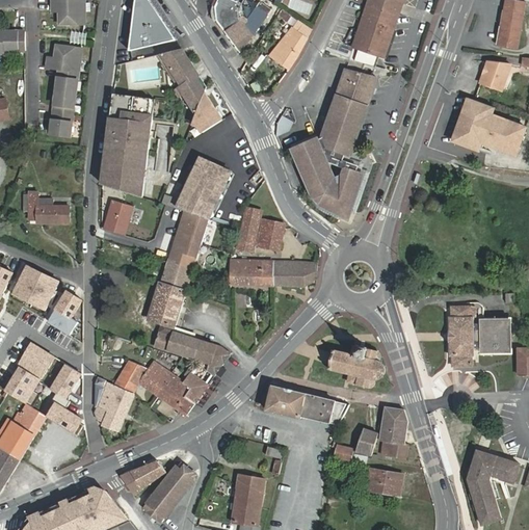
[(83,23),(83,0),(51,0),(51,7),(58,7),(58,23),(83,23)]
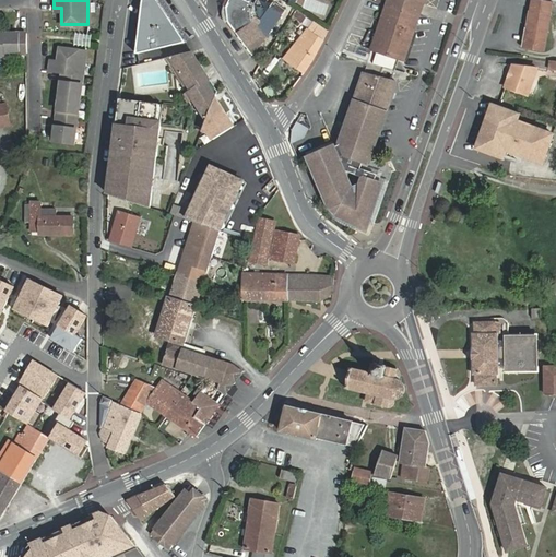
[(140,0),(134,52),(185,40),(157,0),(140,0)]
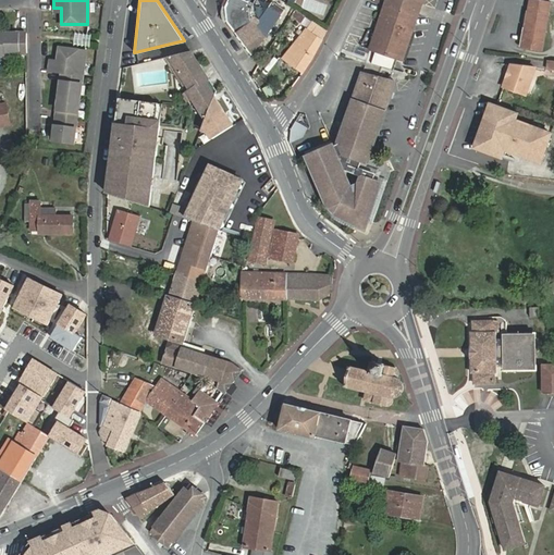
[(262,34),(282,8),(272,0),(270,0),(254,22),(250,19),(248,21),(246,1),(246,0),(224,0),(223,5),(224,21),(249,54),(262,34)]
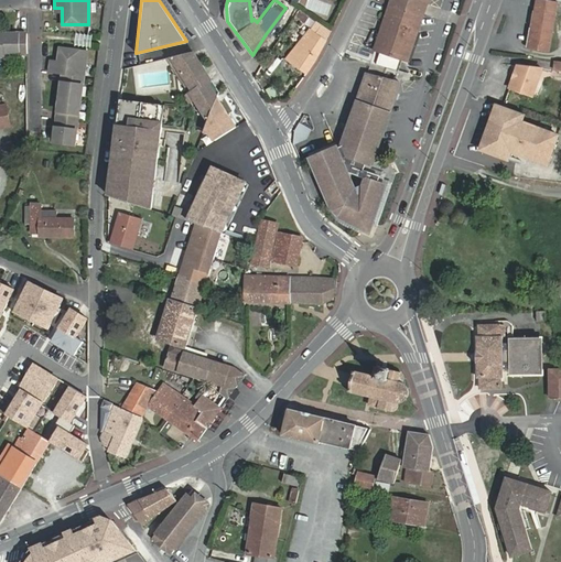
[(386,0),(367,58),(392,66),(396,57),(387,54),(388,51),(399,54),(413,11),(402,7),(403,0),(386,0)]
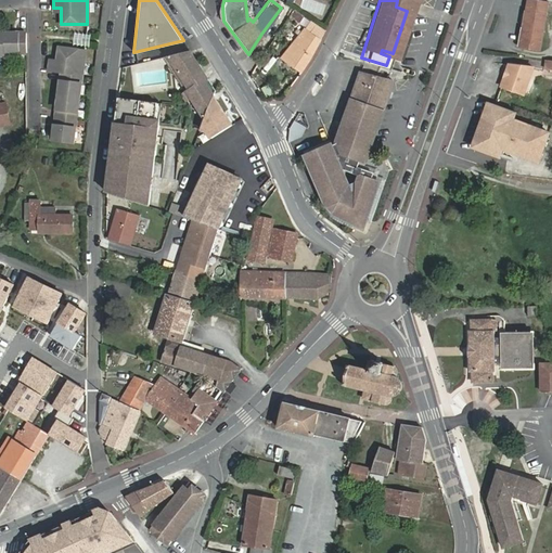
[(397,0),(396,7),(407,11),(393,53),(382,50),(381,53),(389,56),(386,65),(394,67),(415,0),(397,0)]
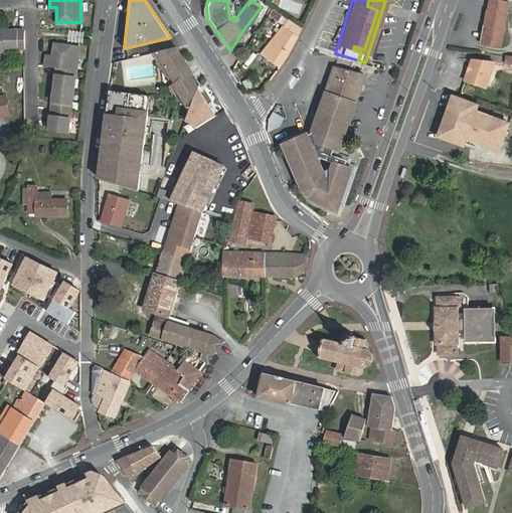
[(490,0),(482,45),(500,48),(508,2),(496,0),(490,0)]
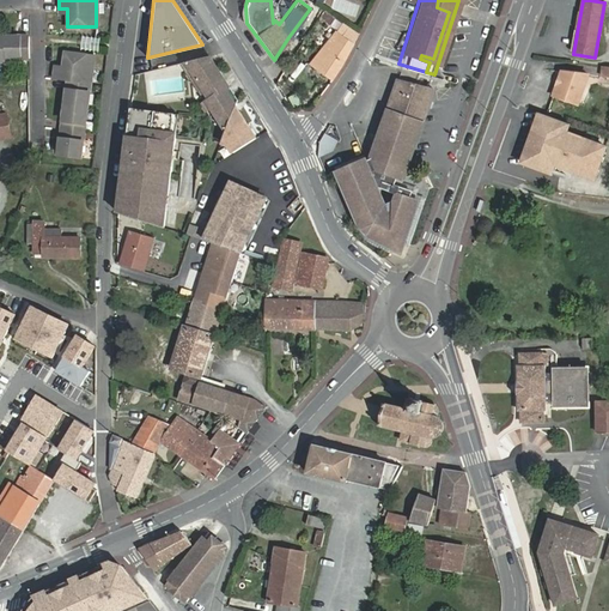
[(343,28),(339,35),(351,42),(355,35),(343,28)]
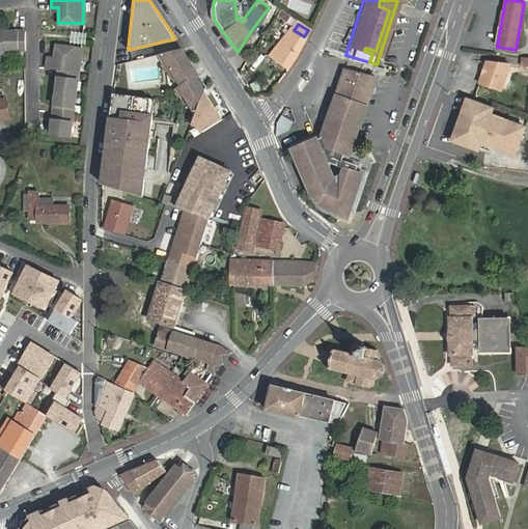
[(304,36),(294,30),(288,27),(267,55),(285,68),(292,59),(299,49),(304,36)]
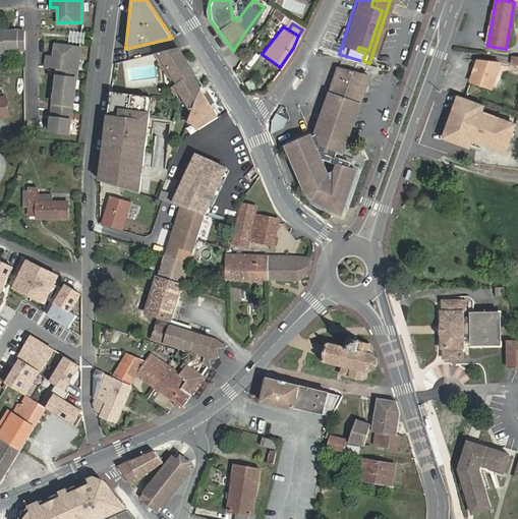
[(1,32),(1,51),(23,50),(23,32),(1,32)]
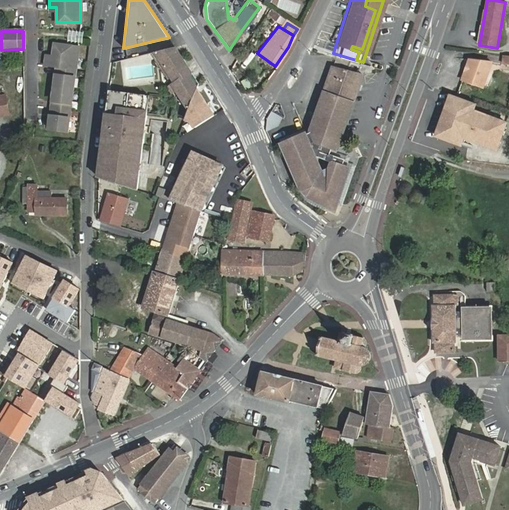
[(76,69),(79,46),(53,43),(51,56),(51,58),(46,57),(45,65),(76,69)]
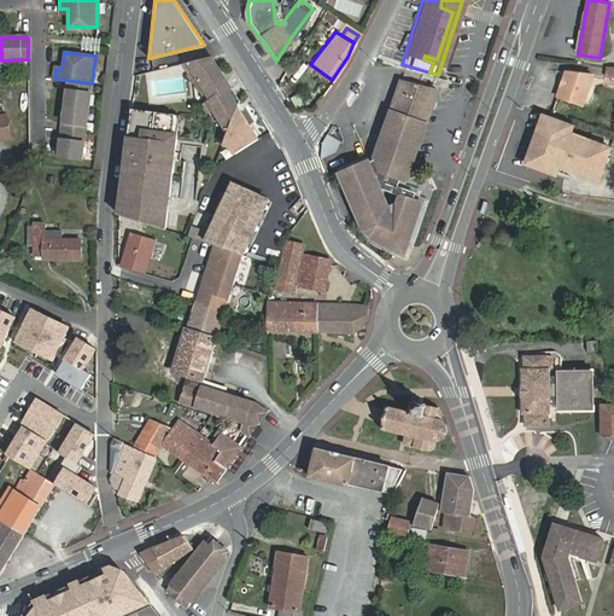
[(208,57),(181,64),(186,73),(189,71),(194,80),(192,82),(205,103),(200,105),(205,112),(210,110),(226,133),(235,104),(233,103),(229,97),(217,104),(212,98),(226,89),(221,81),(223,80),(208,57)]
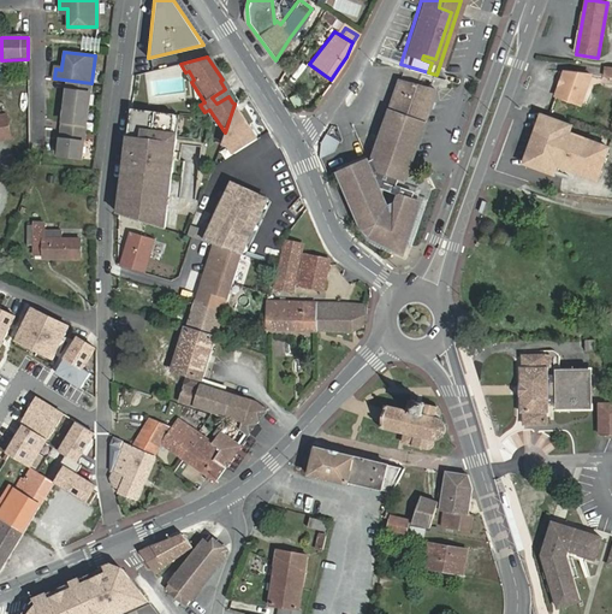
[(593,77),(566,72),(558,95),(582,105),(593,77)]
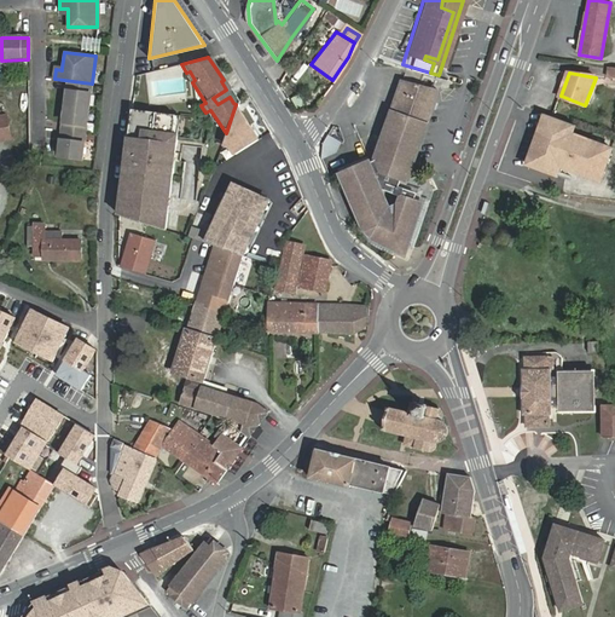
[(88,109),(92,84),(68,80),(64,105),(88,109)]
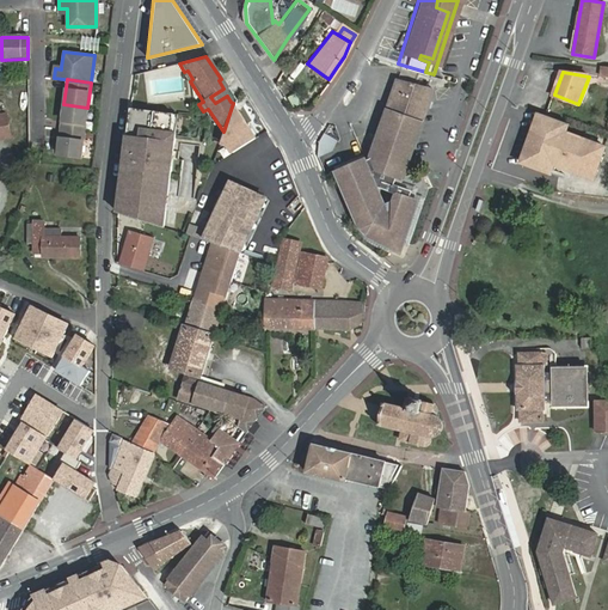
[(423,87),(390,79),(361,157),(367,171),(391,181),(423,87)]
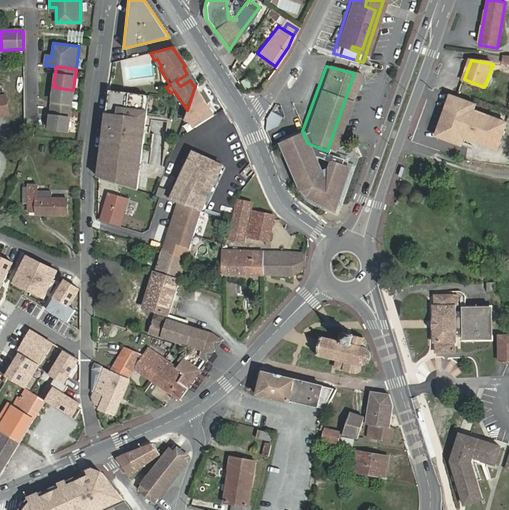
[(70,110),(73,90),(53,87),(50,108),(70,110)]
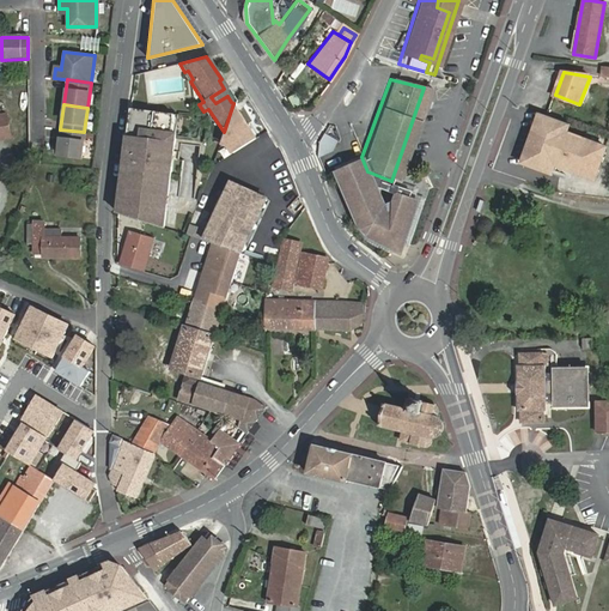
[(177,116),(131,109),(115,213),(162,228),(177,116)]
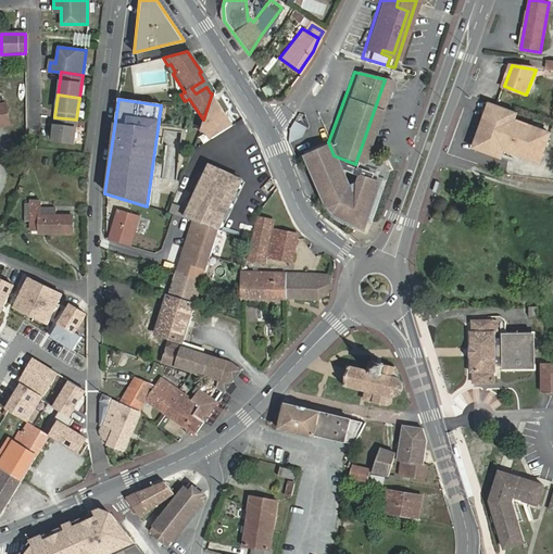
[(493,102),(491,101),(475,145),(478,146),(493,102)]
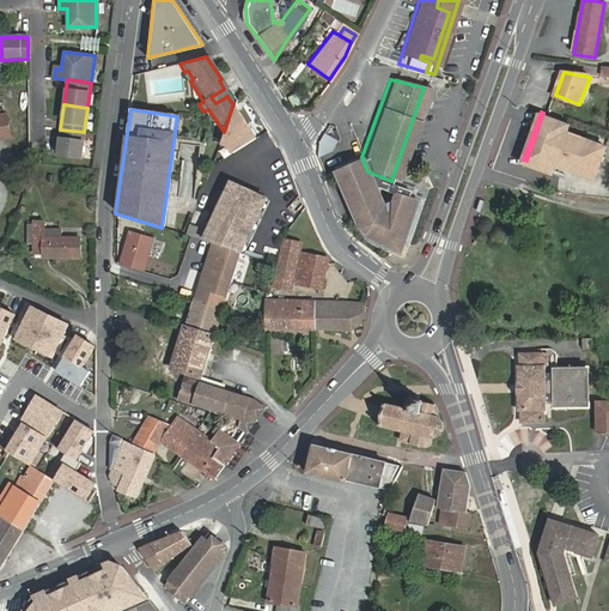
[(0,139),(10,137),(4,113),(0,113),(0,139)]
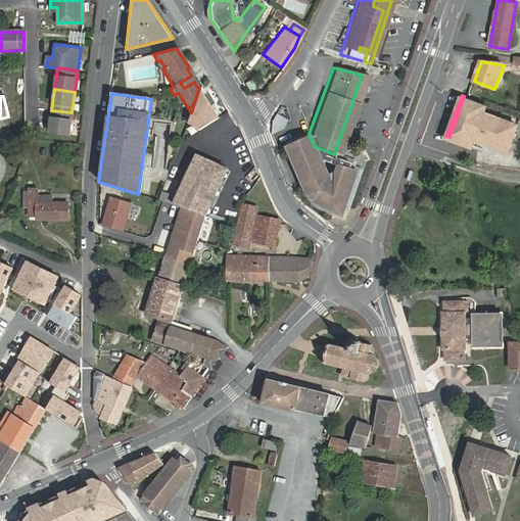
[(484,111),(486,103),(464,96),(450,137),(472,145),(474,138),(507,149),(517,123),(484,111)]
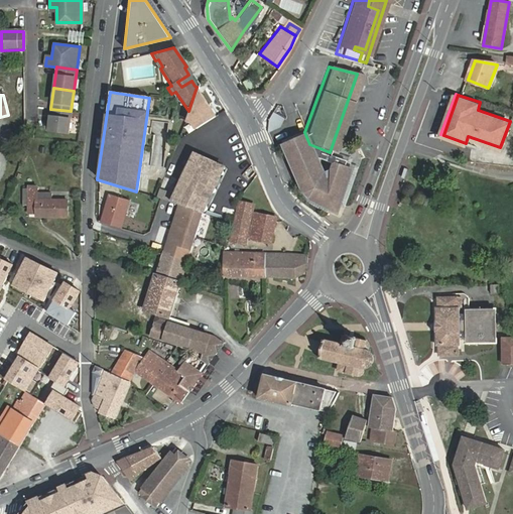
[(47,131),(69,133),(71,111),(50,109),(47,131)]
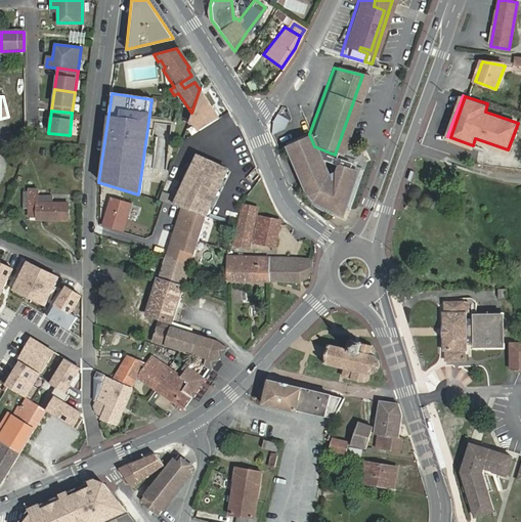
[(305,136),(281,145),(299,188),(303,194),(306,198),(309,201),(314,204),(323,208),(324,206),(326,207),(328,208),(329,208),(330,208),(332,208),(333,208),(334,207),(335,206),(336,204),(336,203),(337,202),(336,201),(339,202),(349,170),(340,167),(341,163),(335,160),(333,166),(330,174),(323,175),(316,159),(318,155),(311,150),(305,136)]
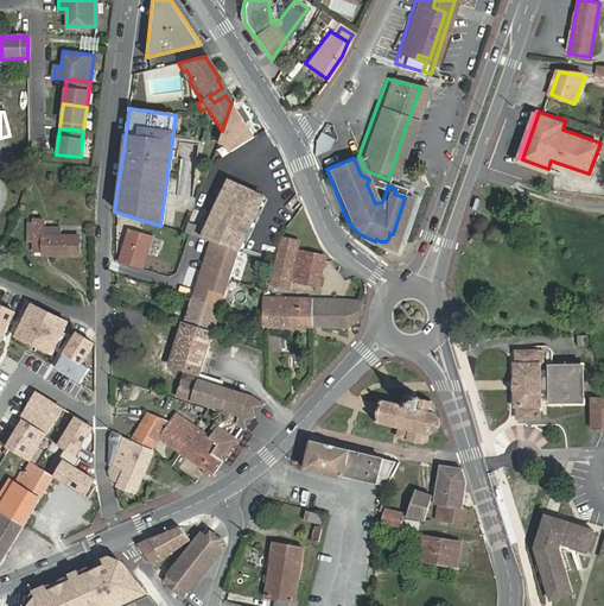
[(388,180),(372,174),(369,180),(367,184),(386,193),(388,185),(386,185),(388,180)]
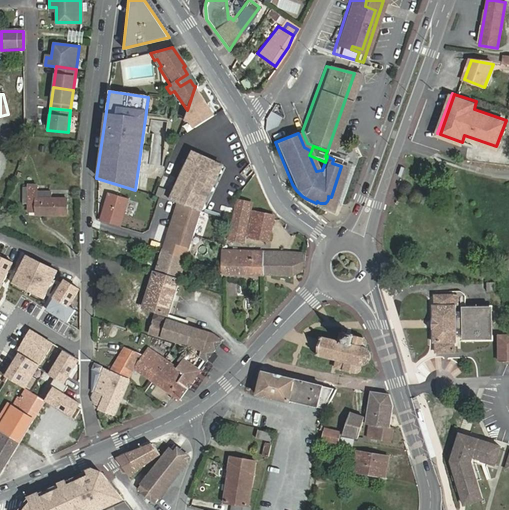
[(190,154),(168,200),(176,202),(199,209),(218,167),(190,154)]
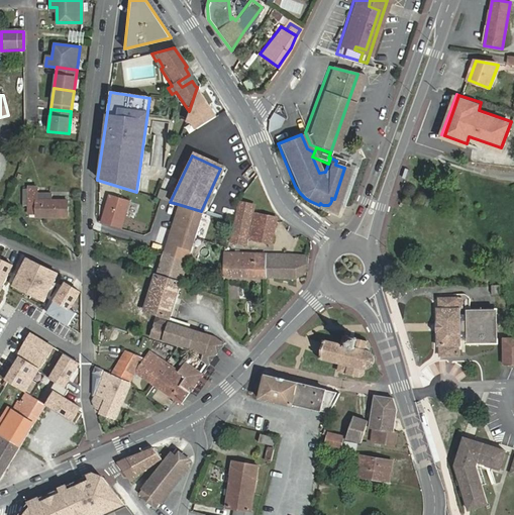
[(25,212),(34,212),(42,213),(42,216),(66,217),(66,200),(35,199),(35,186),(25,186),(25,212)]
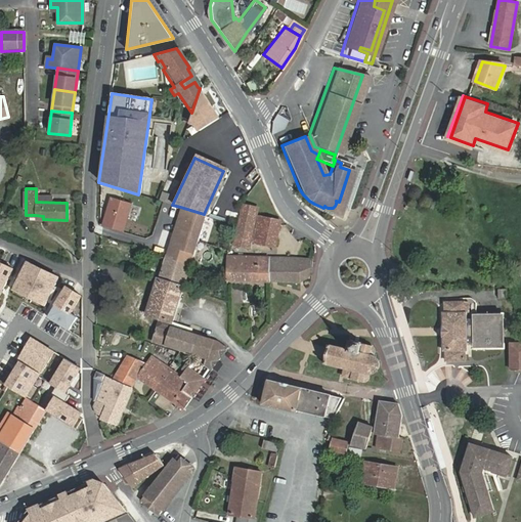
[(107,196),(99,224),(120,230),(128,202),(107,196)]
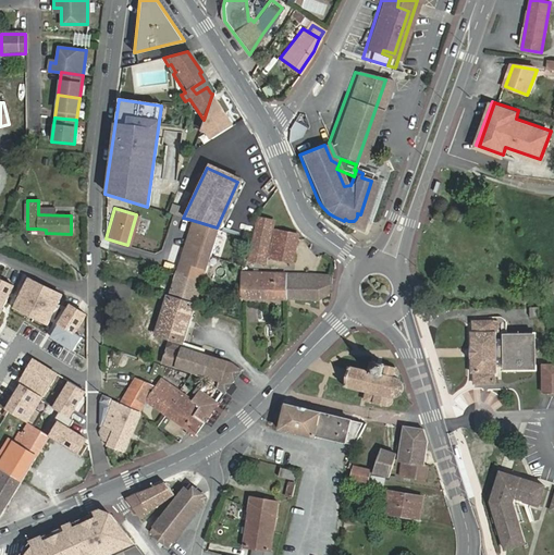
[(357,225),(360,214),(357,213),(358,214),(357,216),(357,217),(356,219),(355,220),(354,221),(353,221),(351,221),(349,221),(348,221),(346,220),(345,219),(344,221),(357,225)]
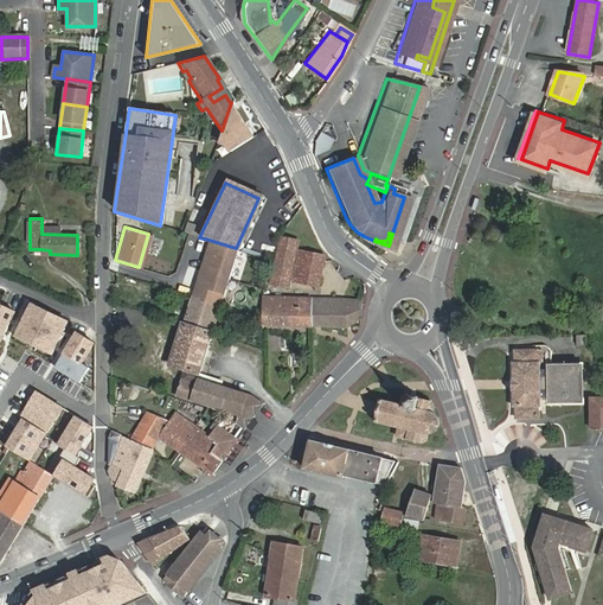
[(297,240),(278,235),(268,280),(287,284),(287,287),(314,293),(322,254),(295,248),(297,240)]
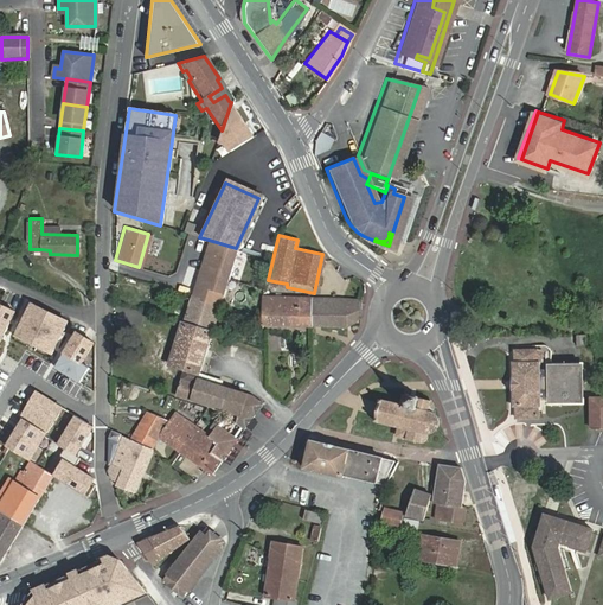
[(209,240),(191,294),(200,298),(199,300),(217,306),(236,248),(209,240)]
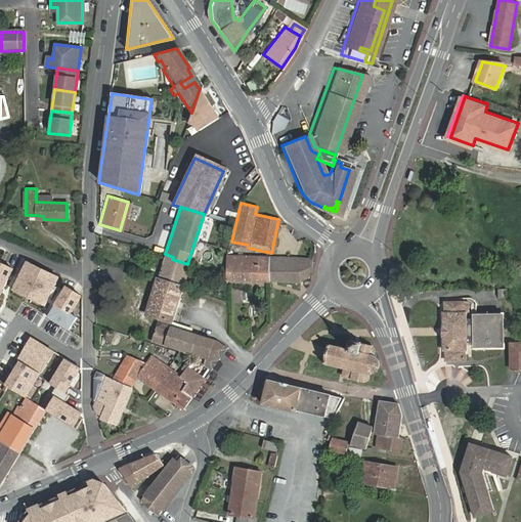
[(173,257),(165,254),(157,279),(181,287),(187,264),(172,259),(173,257)]
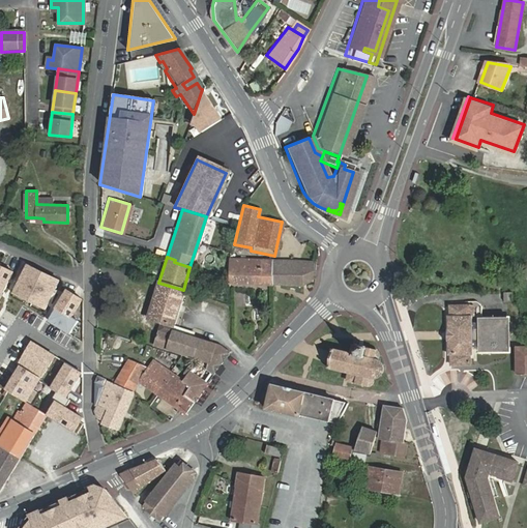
[(271,282),(271,259),(227,257),(228,280),(228,282),(271,282)]
